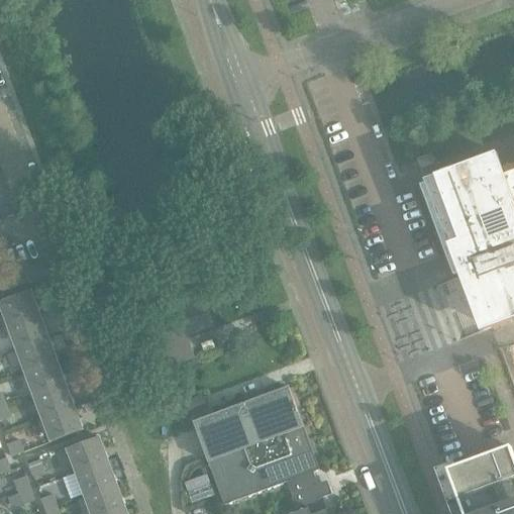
[(419,187),(451,274),(442,279),(464,336),(490,327),(513,317),(513,203),(496,155),(423,182),(419,187)]
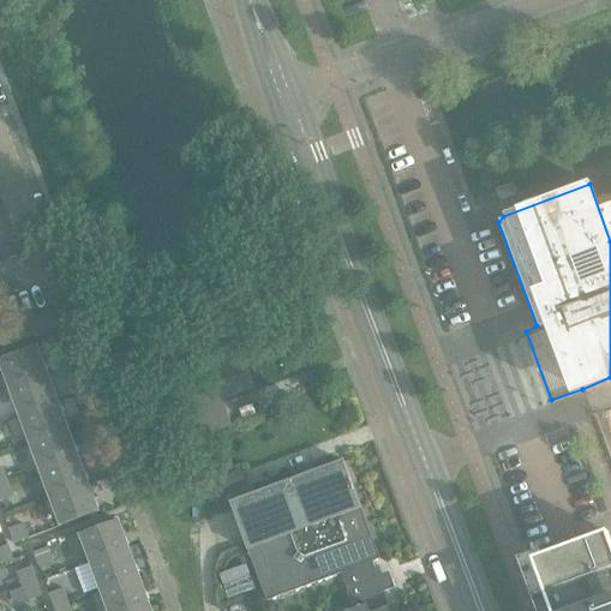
[(0,369),(6,385),(45,371),(34,342),(0,355),(0,369)]
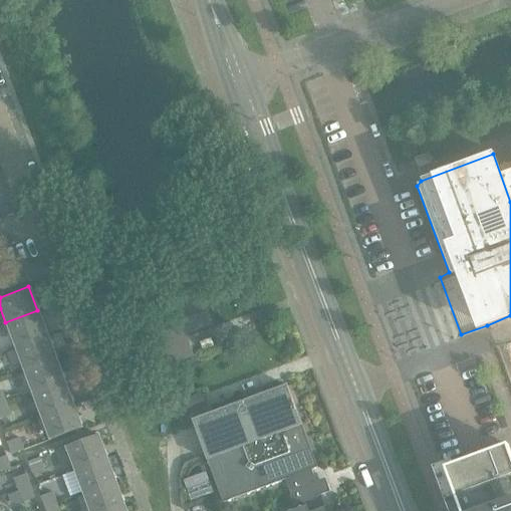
[(197,287),(151,304),(154,313),(136,320),(153,367),(173,360),(165,338),(209,322),(209,324),(212,323),(210,318),(209,319),(197,287)]
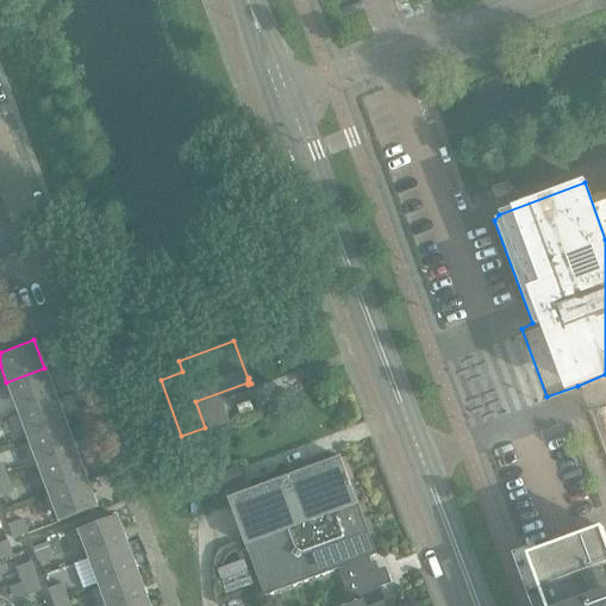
[(55,395),(44,368),(6,382),(17,410),(55,395)]
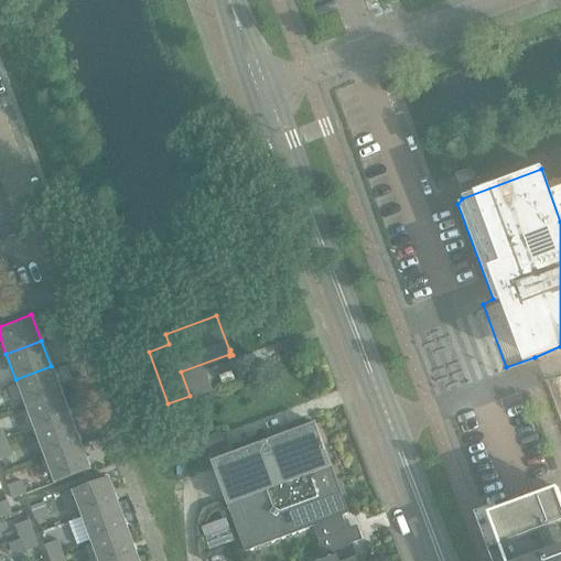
[(15,379),(24,405),(60,391),(51,366),(15,379)]
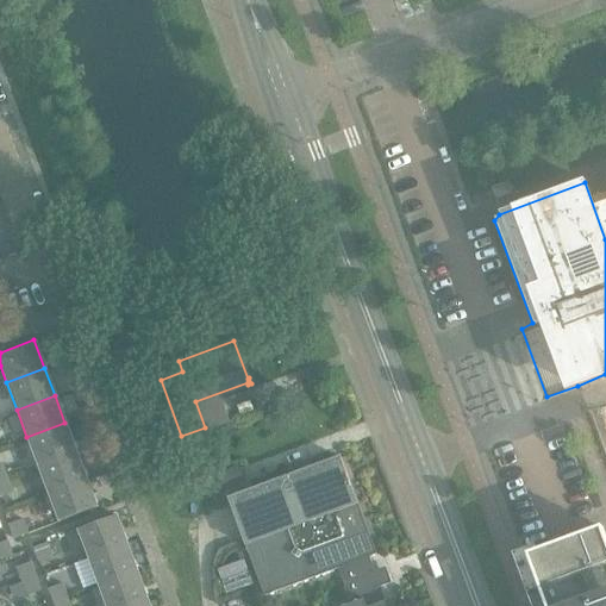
[(75,450),(64,423),(26,437),(37,464),(75,450)]
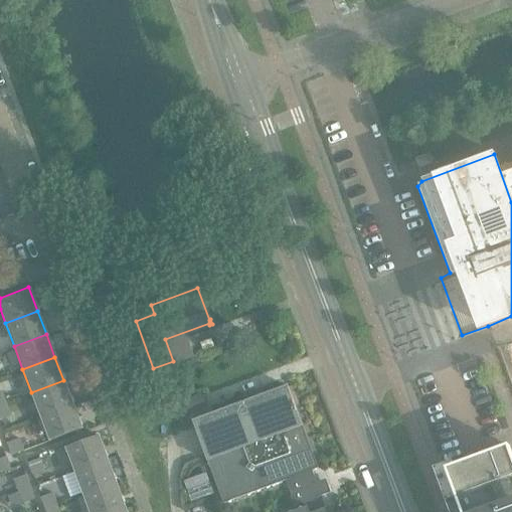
[(71,403),(63,380),(31,392),(39,415),(71,403)]
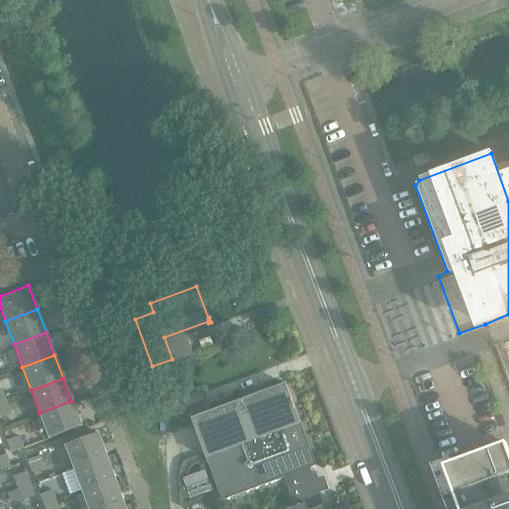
[(284,381),(194,415),(190,416),(221,498),(283,475),(294,505),(283,508),(329,508),(326,501),(312,507),(307,495),(322,489),(317,476),(302,482),(298,469),(314,463),(284,381)]
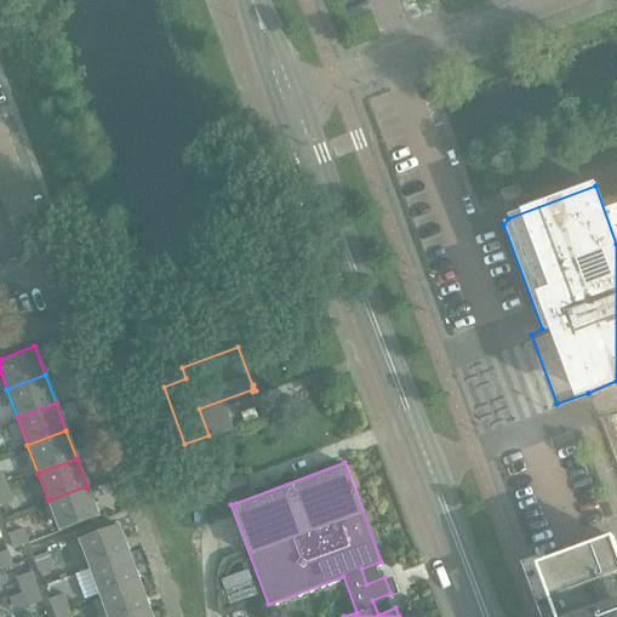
[(0,502),(11,498),(5,485),(0,486),(0,502)]
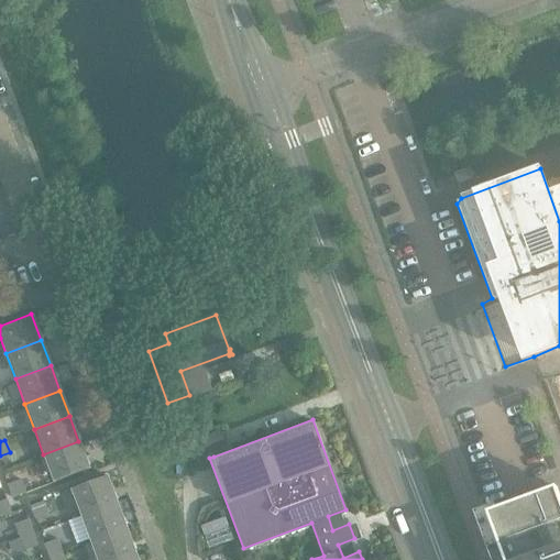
[(88,467),(78,441),(43,454),(53,480),(88,467)]
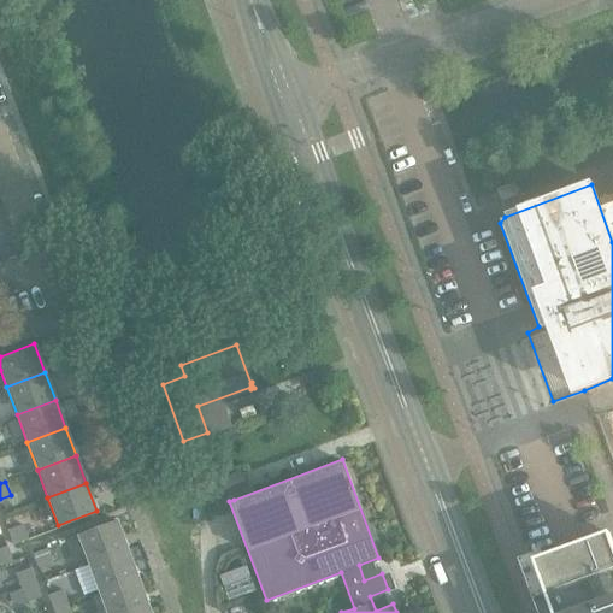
[(77,534),(88,563),(127,548),(116,519),(77,534)]
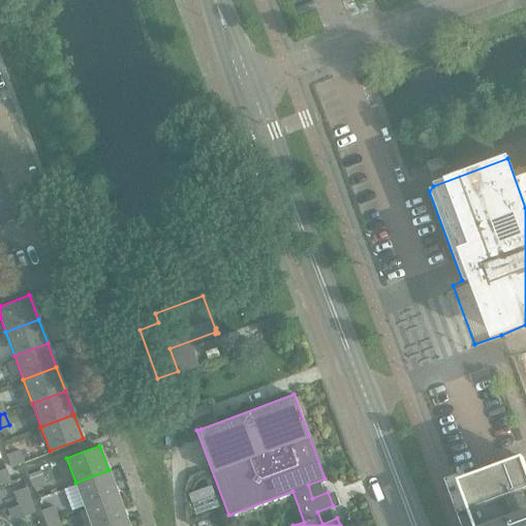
[(18,449),(5,454),(10,466),(22,461),(18,449)]
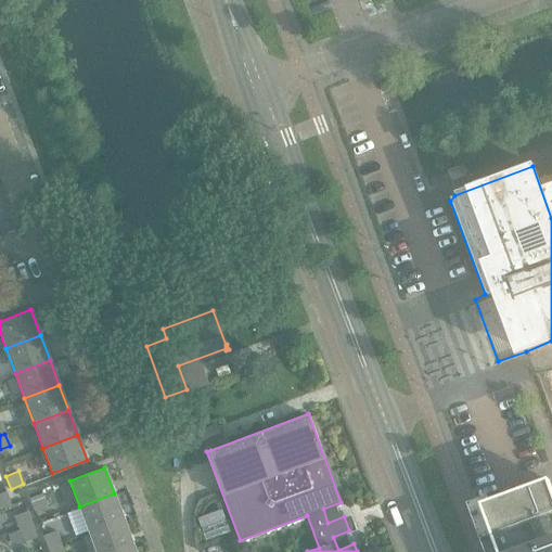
[(551,551),(551,493),(547,479),(479,503),(497,551),(551,551)]
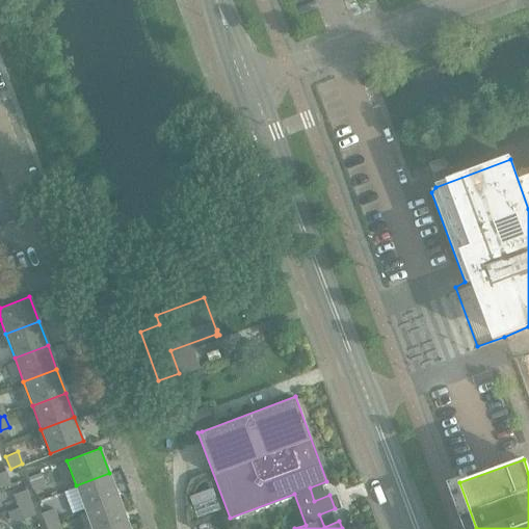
[(4,470),(0,472),(0,485),(9,482),(4,470)]
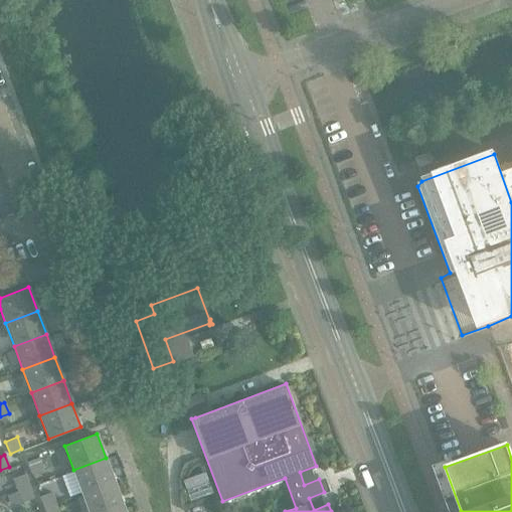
[(38,457),(26,461),(30,473),(42,469),(38,457)]
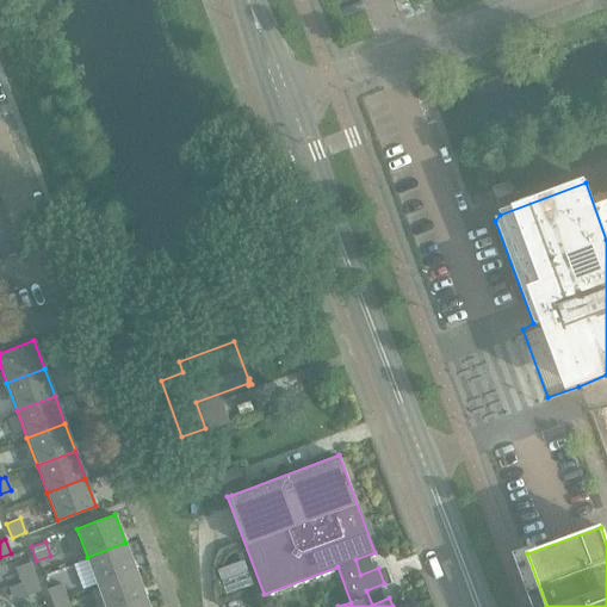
[(87,557),(97,583),(135,569),(125,543),(87,557)]
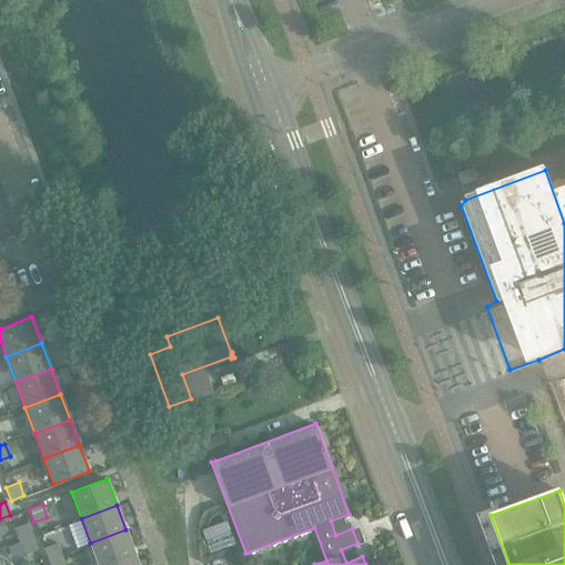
[(13,527),(18,540),(31,535),(27,522),(13,527)]
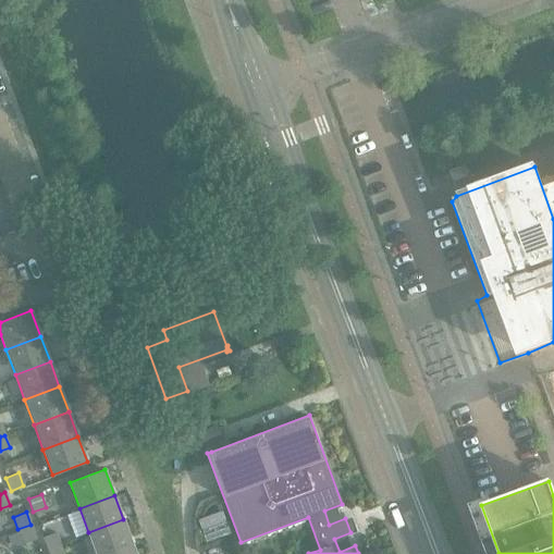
[(88,532),(96,553),(107,553),(133,545),(123,519),(88,532)]
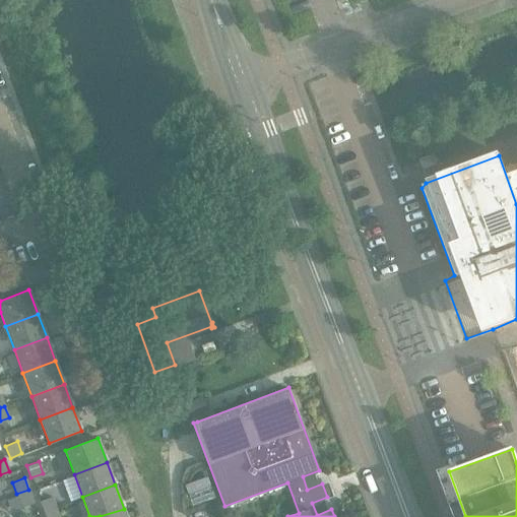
[(34,502),(28,490),(16,494),(21,506),(34,502)]
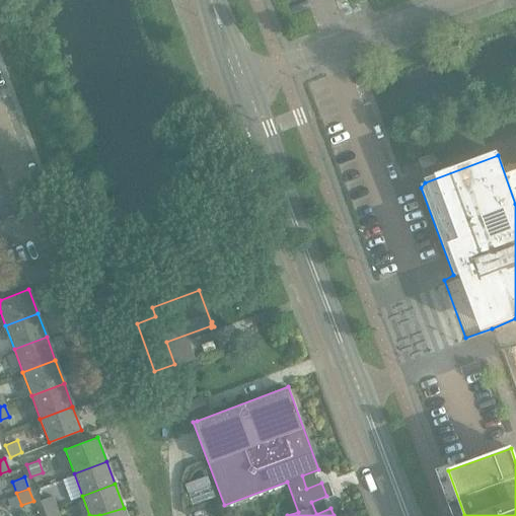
[(56,507),(52,495),(40,500),(44,511),(56,507)]
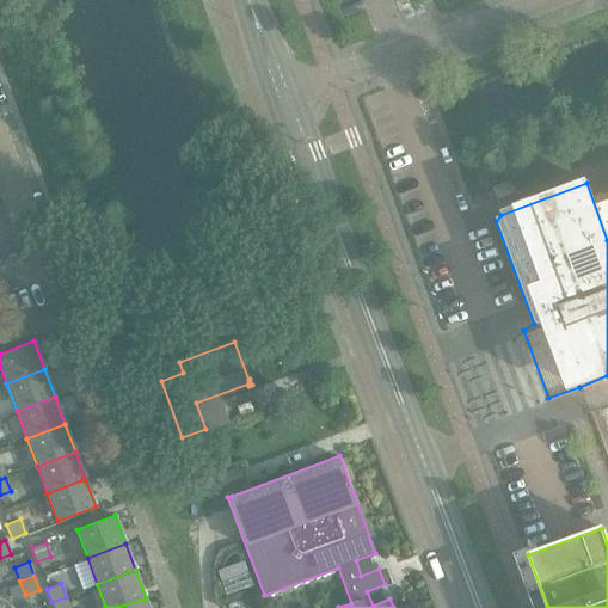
[(51,602),(53,607),(69,607),(66,597),(51,602)]
